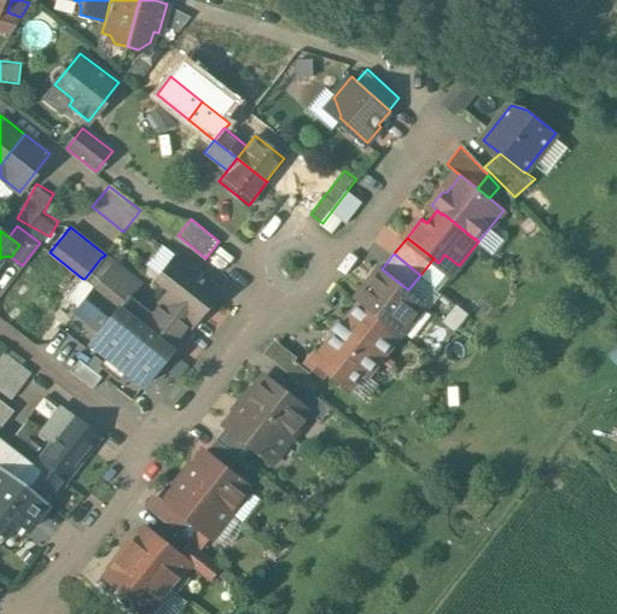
[(219,290),(176,256),(158,280),(172,290),(162,302),(191,325),(219,290)]
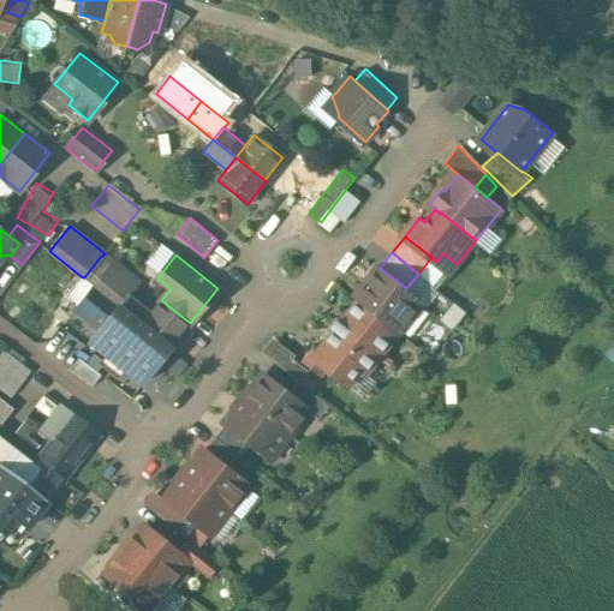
[(138,283),(112,263),(94,285),(119,304),(142,323),(151,312),(130,294),(138,283)]
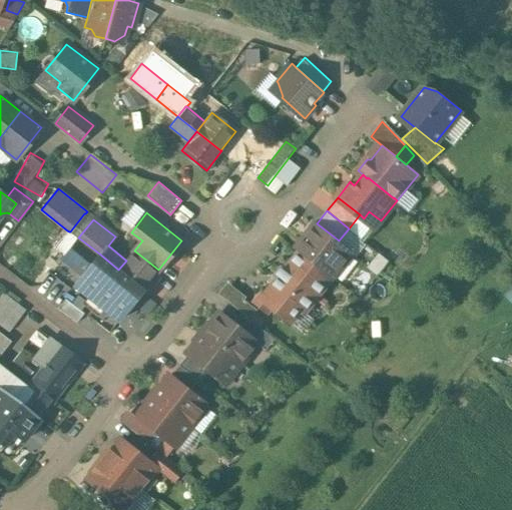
[(339,240),(317,223),(298,247),(334,277),(353,251),(339,240)]
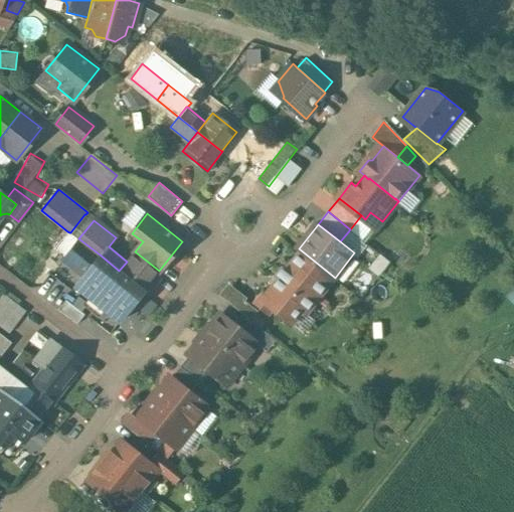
[(69,232),(67,231),(55,246),(64,254),(77,238),(70,232),(69,232)]
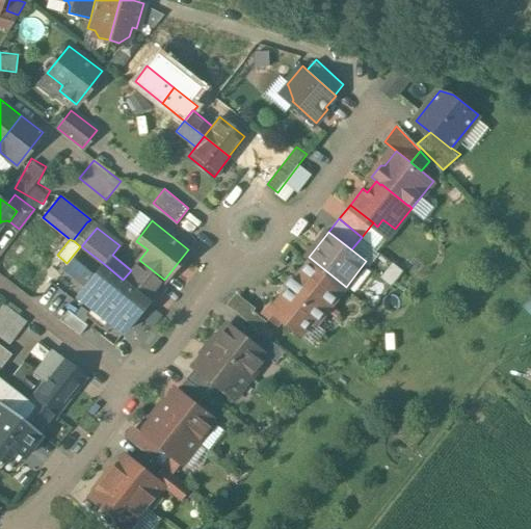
[(81,246),(80,246),(67,263),(63,266),(86,284),(103,263),(81,246)]
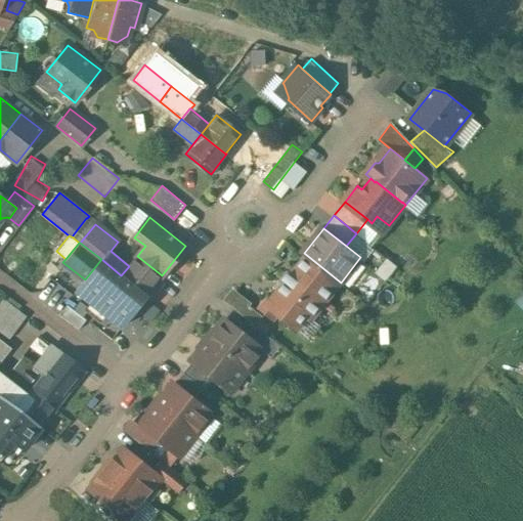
[(272,302),(269,299),(262,307),(275,317),(278,312),(298,329),(299,328),(309,314),(313,317),(341,283),(304,253),(304,254),(307,256),(297,269),(301,272),(297,277),(290,272),(284,280),(288,283),(272,302)]
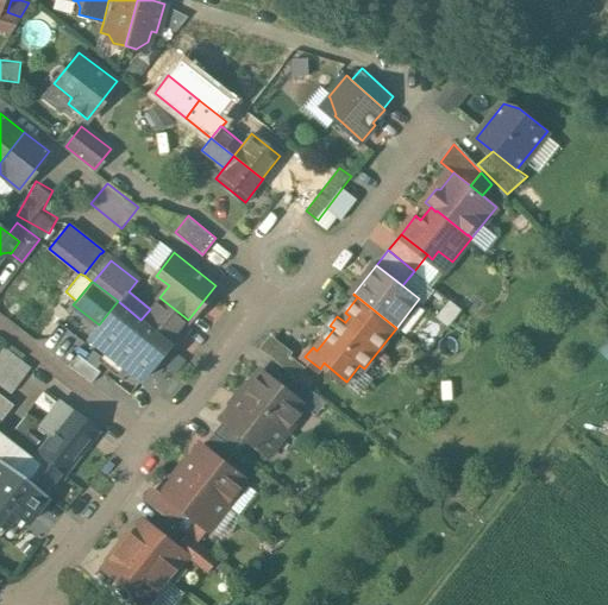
[(160,297),(150,309),(140,320),(169,342),(188,320),(160,297)]
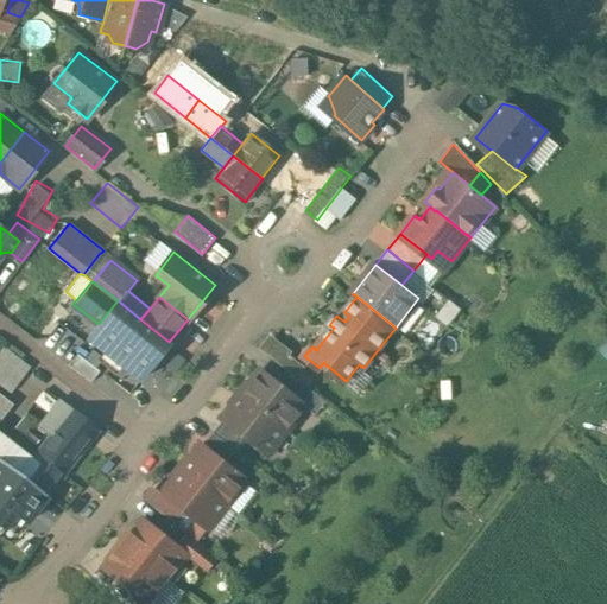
[(140,319),(118,300),(99,324),(89,337),(141,377),(169,342),(140,319)]
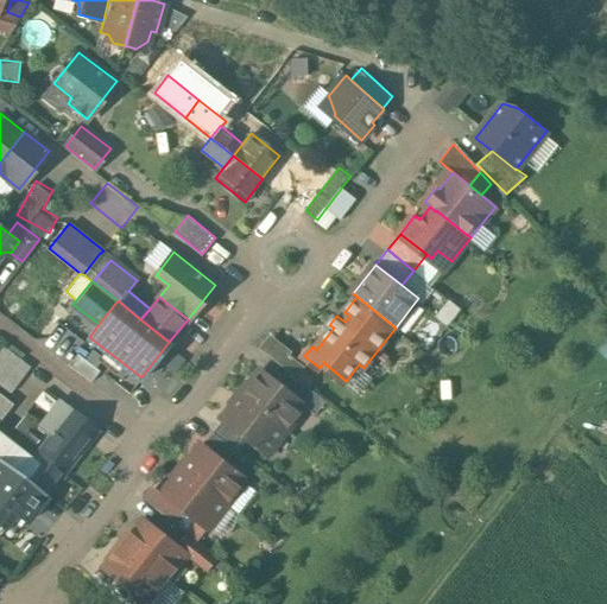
[(293,350),(272,334),(263,348),(283,363),(291,354),(293,350)]
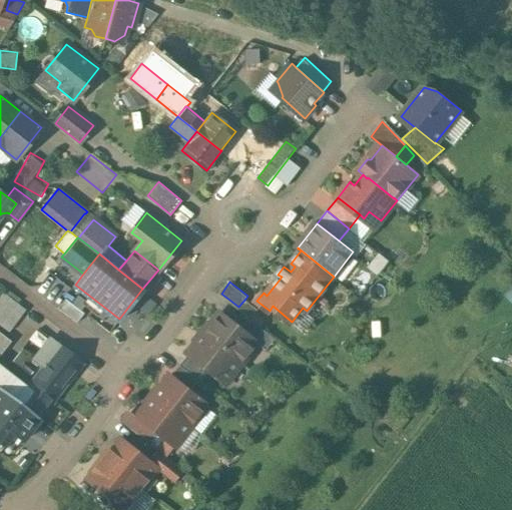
[(4,292),(0,297),(0,323),(9,331),(26,309),(4,292)]
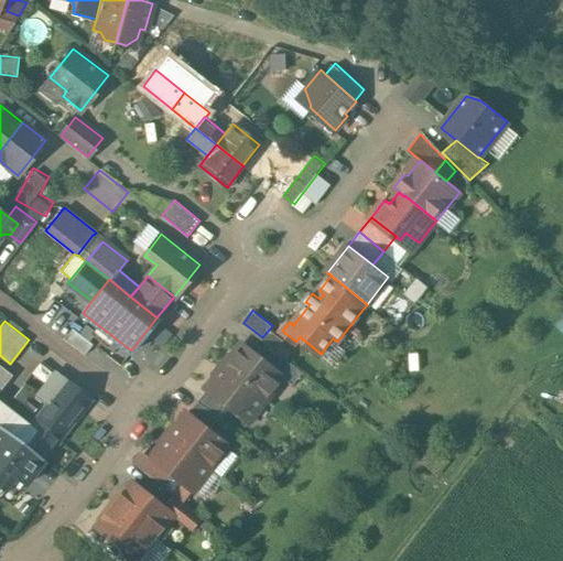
[(72,326),(64,336),(85,353),(93,343),(72,326)]
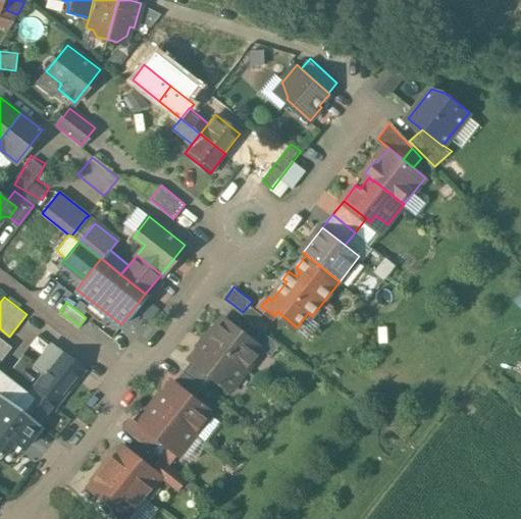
[(250,304),(243,312),(256,323),(263,314),(250,304)]
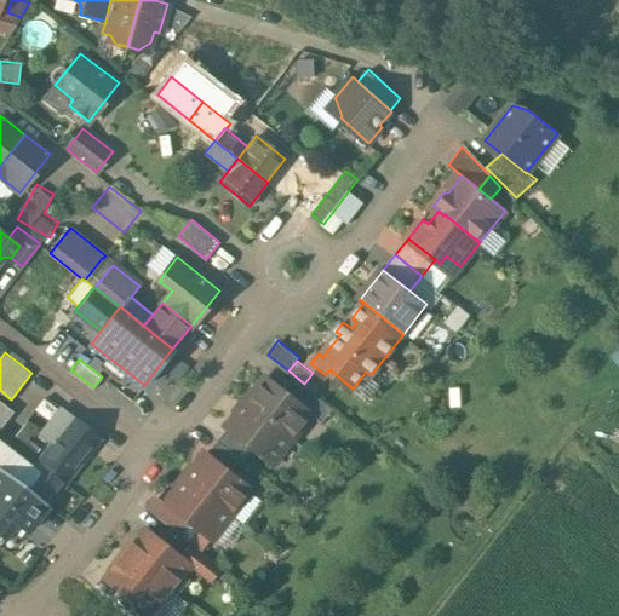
[(371,375),(366,372),(354,387),(367,398),(379,383),(371,375)]
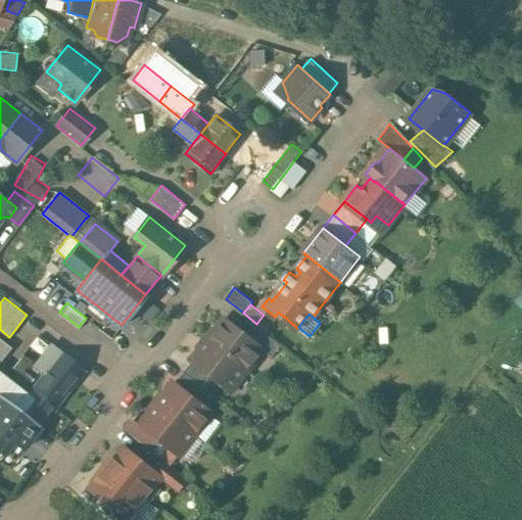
[(248,334),(226,317),(217,329),(218,331),(210,339),(248,369),(264,348),(265,347),(248,334)]
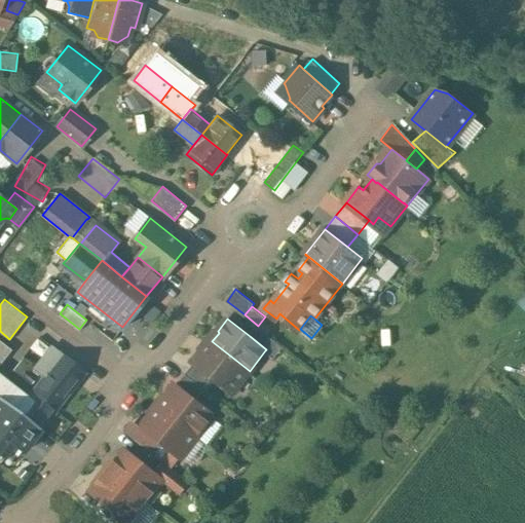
[(258,326),(250,336),(266,349),(265,350),(274,358),(284,346),(258,326)]
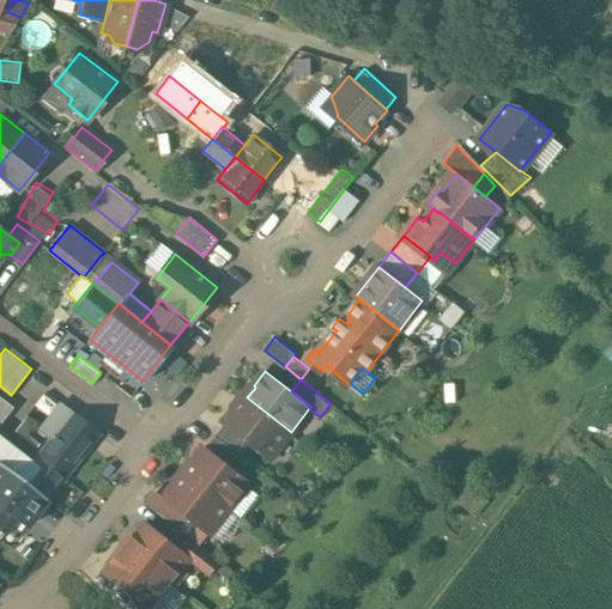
[(0,424),(14,406),(0,395),(0,424)]
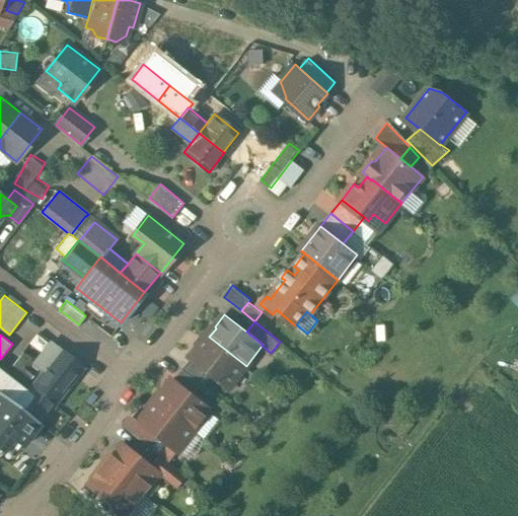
[(246,366),(209,337),(202,346),(201,345),(191,357),(192,357),(211,372),(229,387),(246,366)]
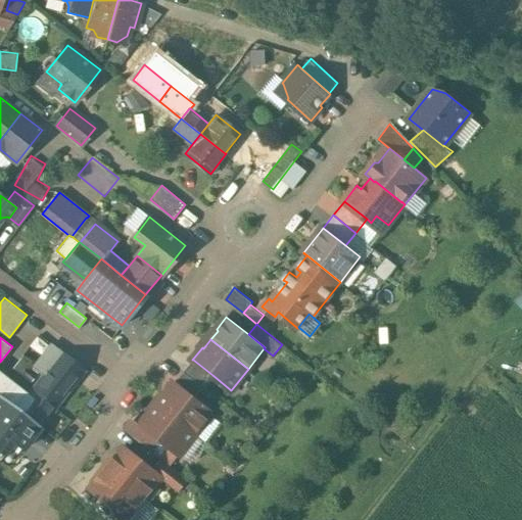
[(61,350),(35,384),(59,404),(86,370),(61,350)]
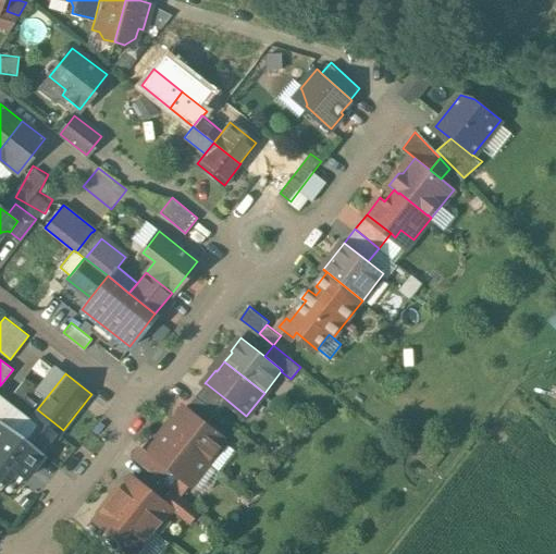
[(226,399),(206,383),(197,395),(217,411),(226,399)]
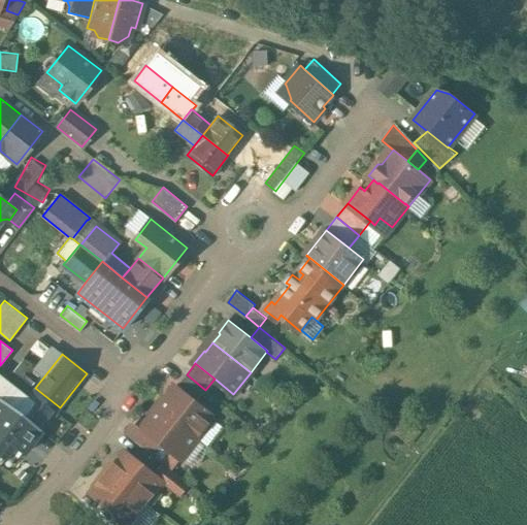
[(0,374),(0,397),(3,400),(17,411),(28,397),(0,374)]
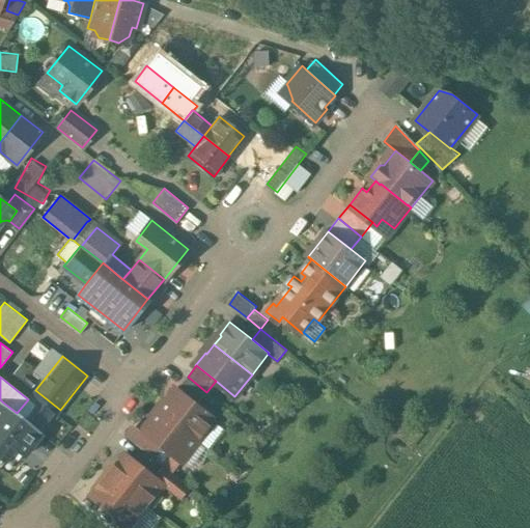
[(206,392),(188,377),(178,388),(198,404),(206,392)]
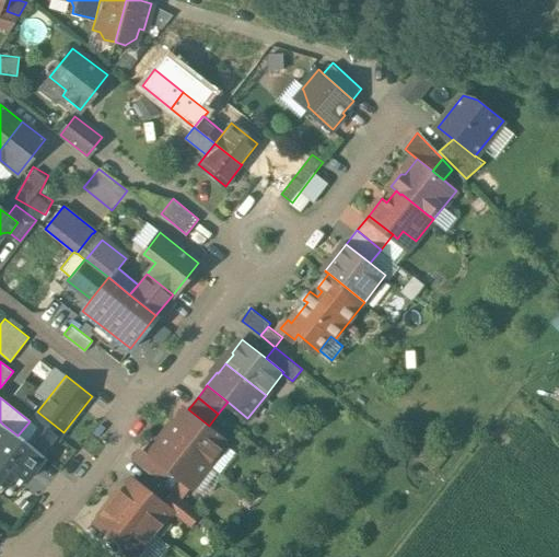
[(188,409),(187,408),(177,421),(179,422),(172,432),(211,464),(229,441),(209,426),(188,409)]
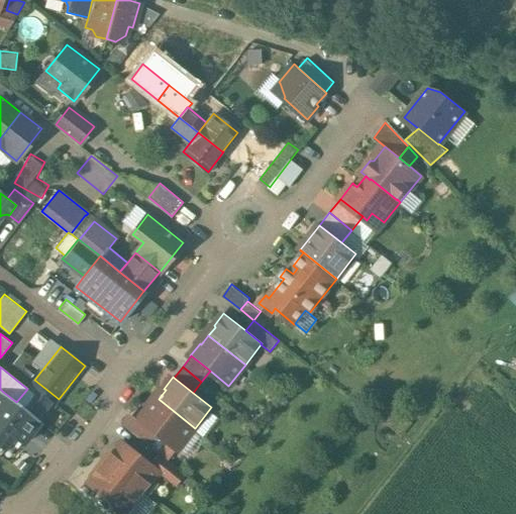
[(56,403),(31,383),(27,389),(16,402),(40,421),(56,403)]
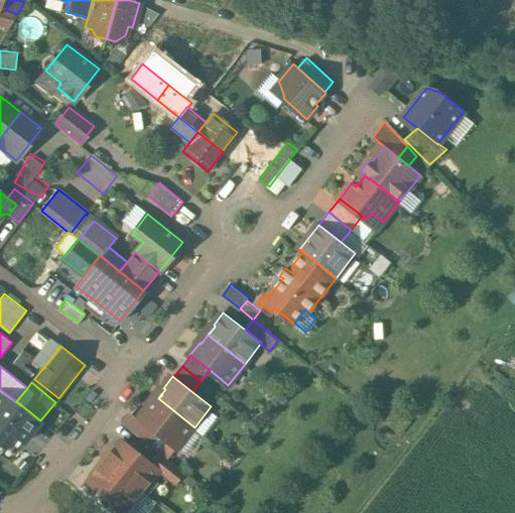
[(40,420),(16,401),(3,391),(0,394),(0,451),(4,454),(13,440),(20,446),(40,420)]
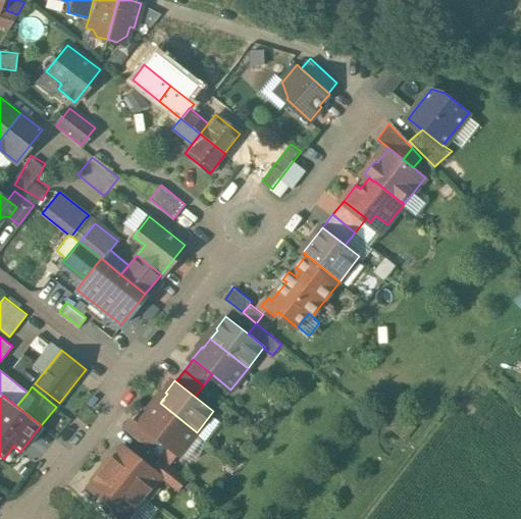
[(197,432),(160,403),(153,412),(151,411),(142,423),(151,430),(162,439),(179,453),(197,432)]
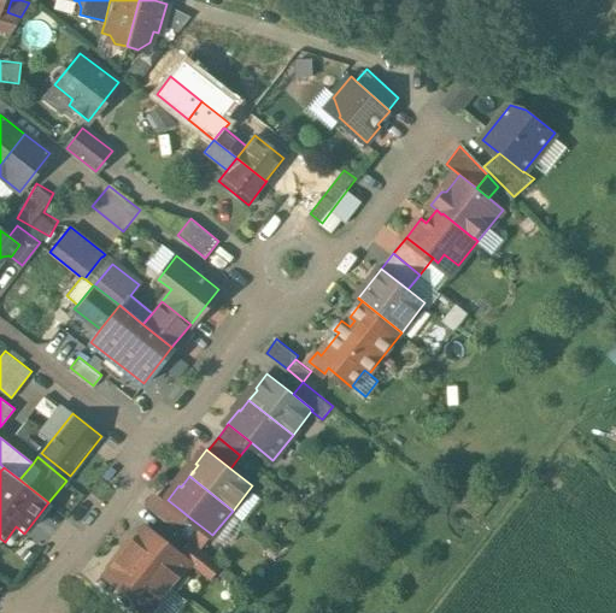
[(168,500),(156,490),(146,504),(169,522),(179,508),(168,500)]
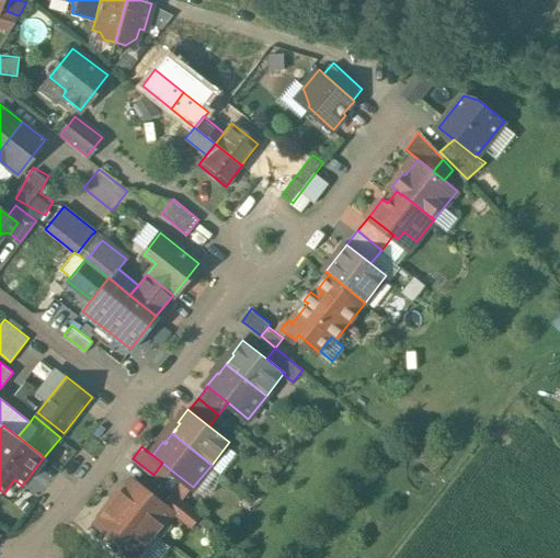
[(174,473),(162,463),(153,475),(164,484),(174,473)]
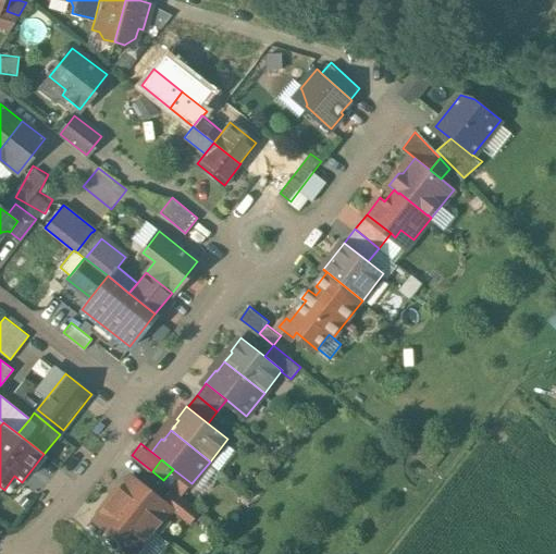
[(163,499),(133,475),(115,497),(116,499),(156,529),(173,508),(174,507),(163,499)]
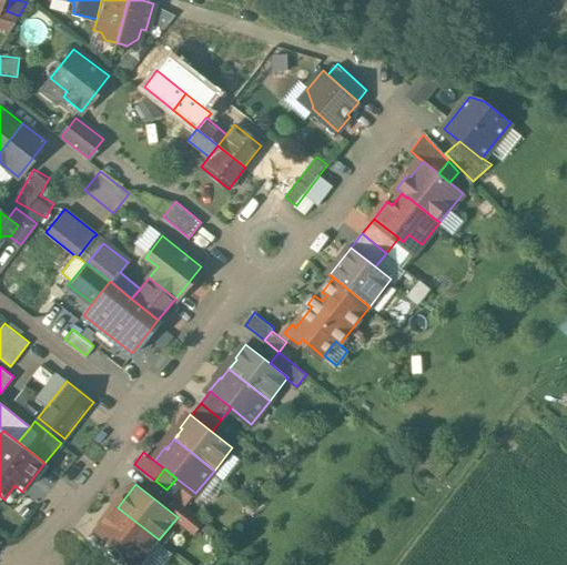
[(205,521),(175,497),(166,508),(178,517),(176,518),(195,533),(205,521)]
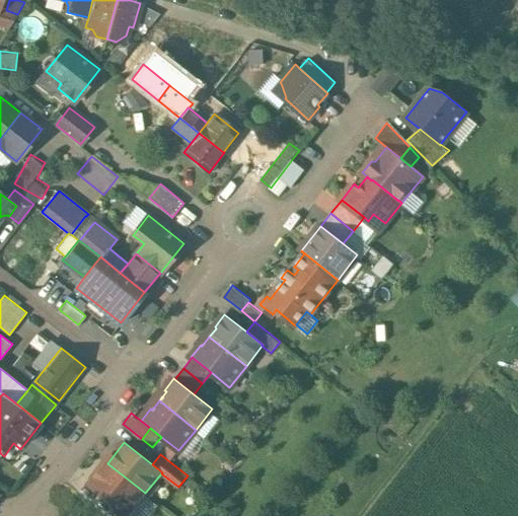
[(145,493),(108,464),(101,473),(99,471),(90,484),(119,507),(129,514),(130,513),(145,493)]
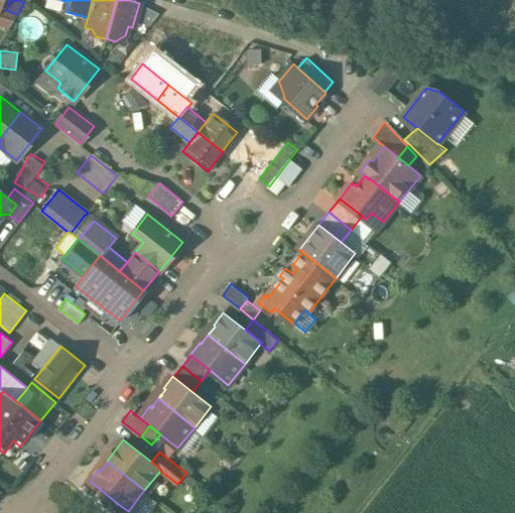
[(133,509),(137,512),(147,512),(159,500),(149,491),(133,509)]
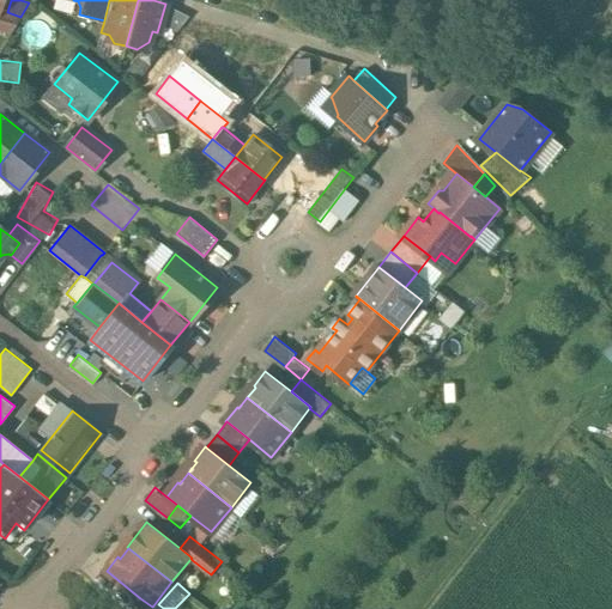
[(157,608),(153,606),(152,607),(140,598),(131,608),(157,608)]
